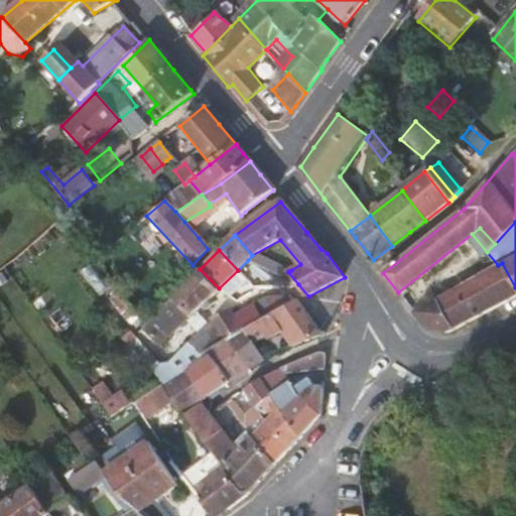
[(490,270),(413,312),(426,330),(446,332),(515,297),(515,287),(502,263),(498,265),(487,252),(479,257),(490,270)]
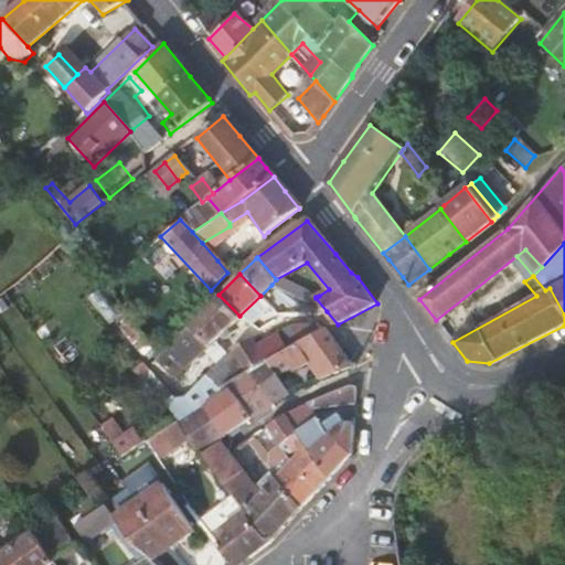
[(284,281),(280,289),(311,301),(316,298),(316,297),(319,296),(284,281)]
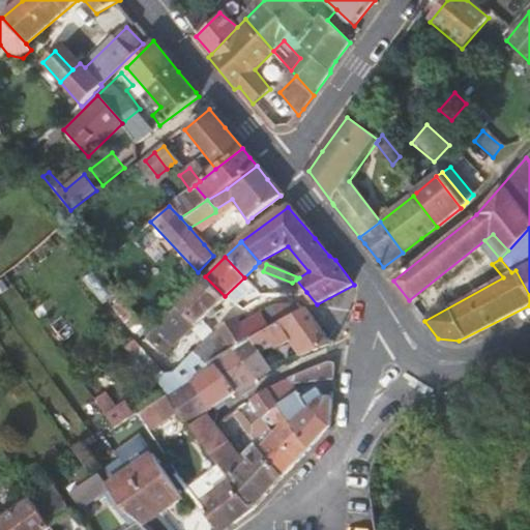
[(147,335),(163,353),(225,296),(205,276),(199,283),(147,335)]
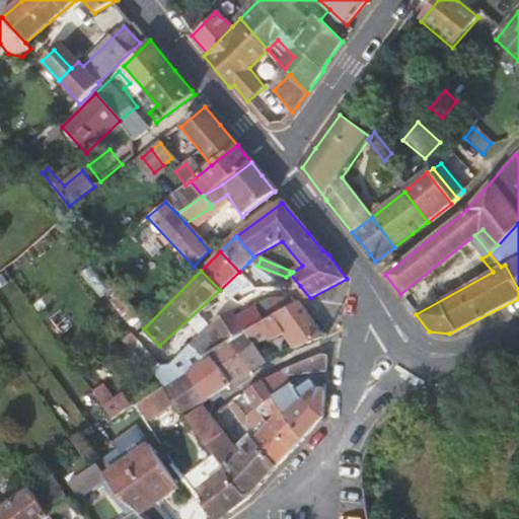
[(127,319),(136,311),(121,292),(112,299),(127,319)]
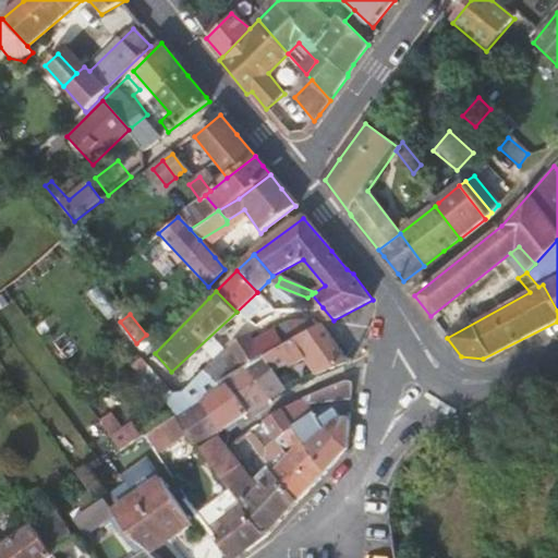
[(287,320),(276,328),(286,344),(300,336),(290,320),(287,320)]
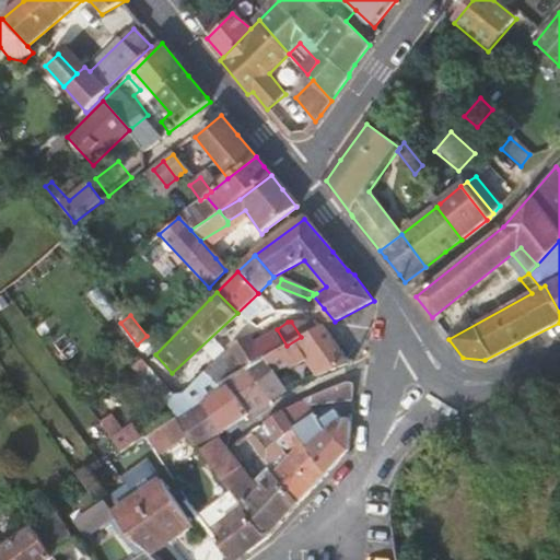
[(312,354),(324,374),(348,363),(348,362),(322,324),(301,337),(287,346),(279,351),(289,364),(290,366),(312,354)]
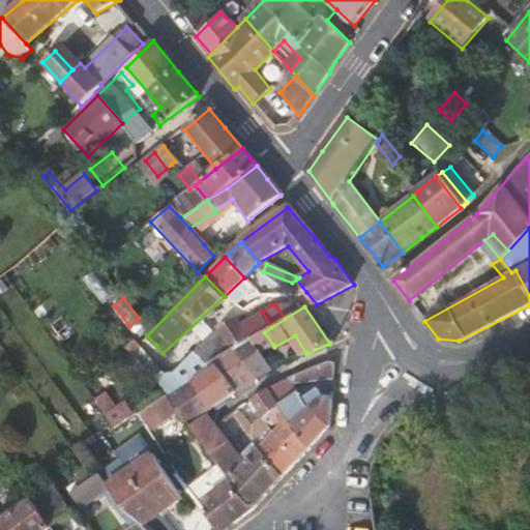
[(264,332),(271,327),(262,312),(253,317),(241,324),(251,341),(253,340),(264,332)]
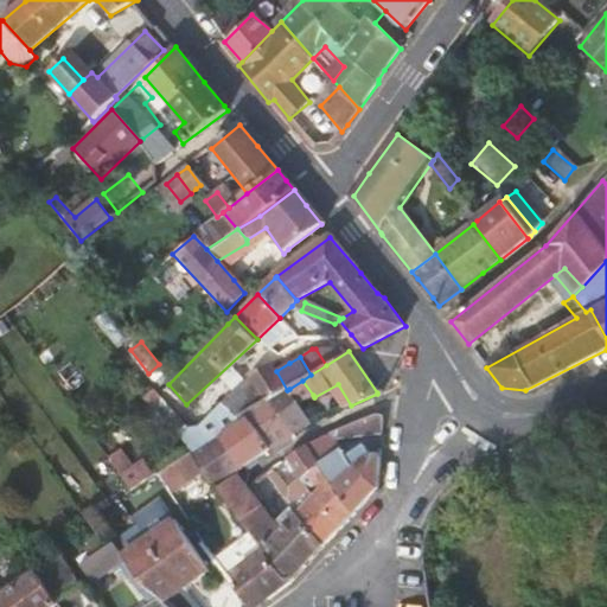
[(251,376),(267,402),(287,390),(276,371),(272,362),(251,376)]
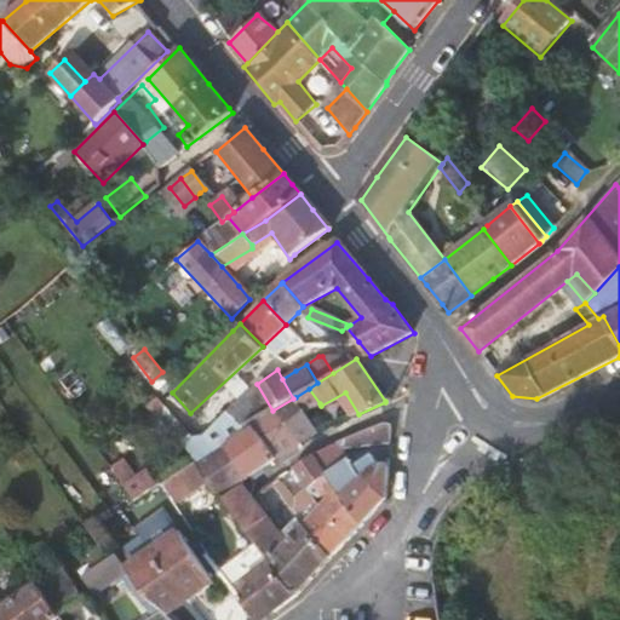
[(309,389),(296,397),(293,399),(273,411),(297,443),(315,431),(316,431),(303,411),(320,403),(309,389)]
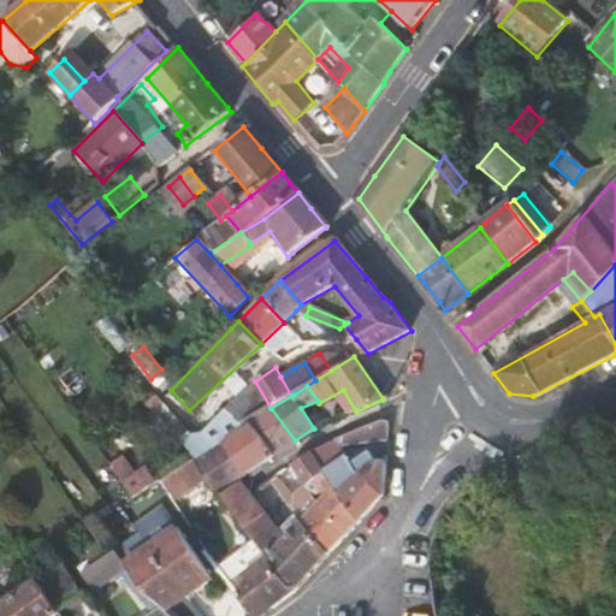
[(260,414),(244,392),(227,408),(238,422),(241,425),(249,421),(260,414)]
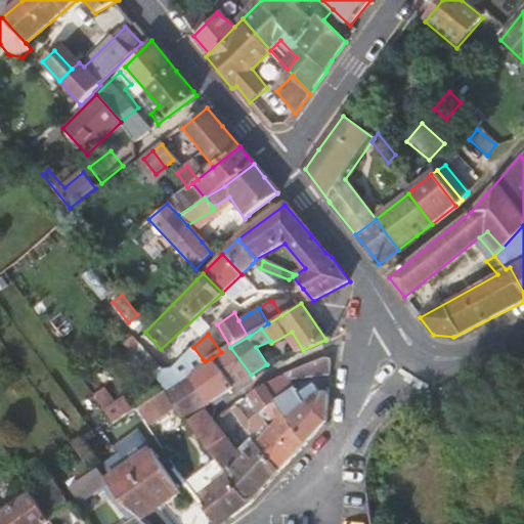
[(166,392),(181,382),(189,377),(208,404),(223,393),(231,388),(212,358),(205,361),(203,359),(193,347),(173,368),(166,368),(161,368),(155,373),(165,389),(166,392)]
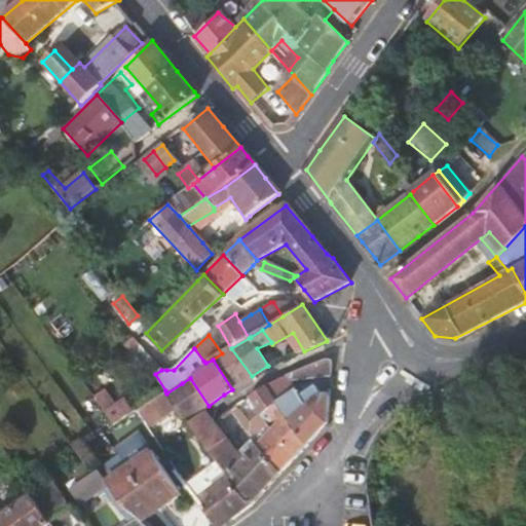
[(252,376),(231,348),(222,353),(213,360),(232,389),(252,376)]
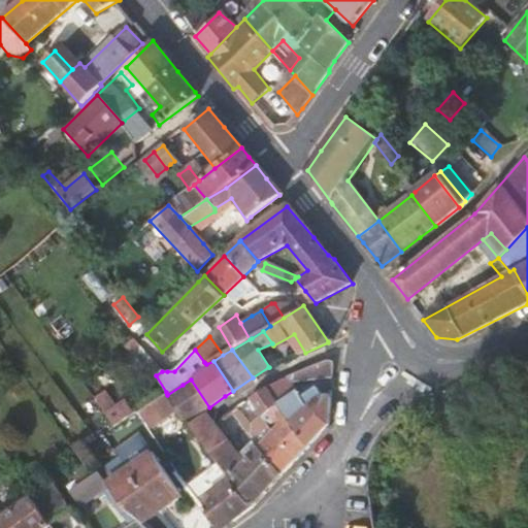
[(290,385),(330,374),(331,358),(285,376),(263,391),(308,444),(328,424),(329,393),(323,393),(306,405),(290,385)]
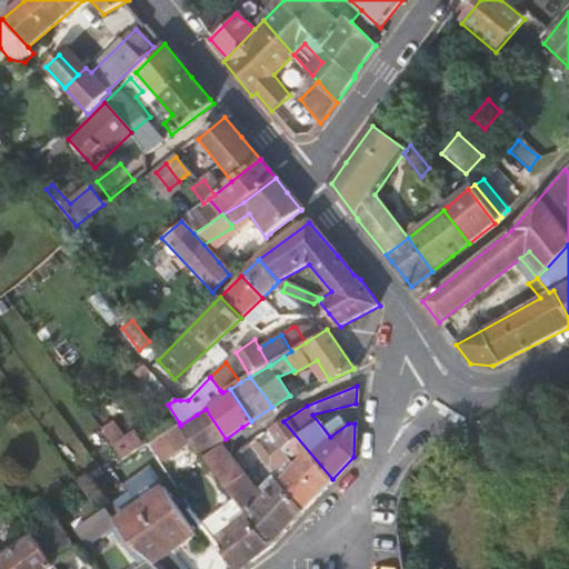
[(180,426),(201,455),(226,439),(206,409),(197,415),(180,426)]
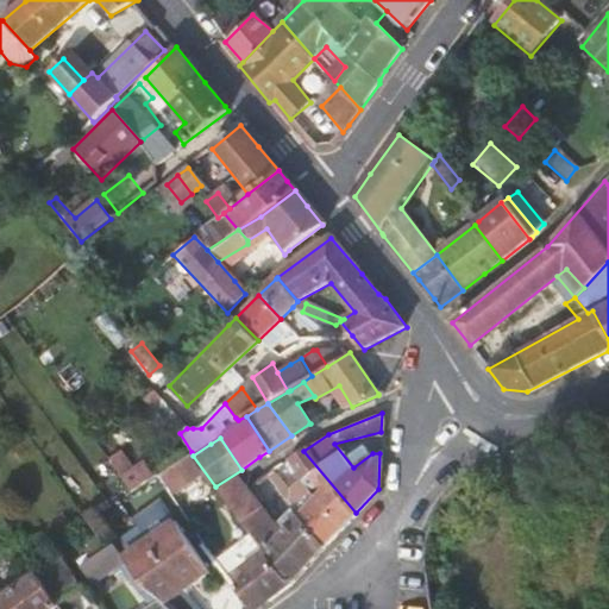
[(107,457),(120,475),(127,470),(114,451),(107,457)]
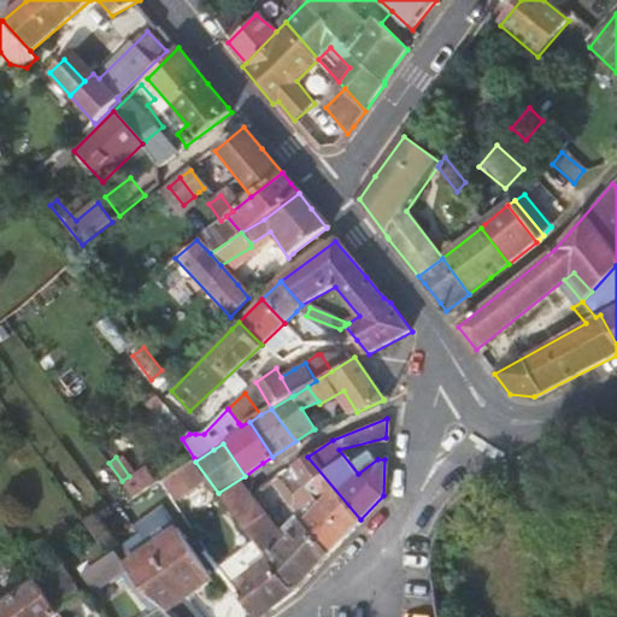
[(325,497),(318,503),(346,535),(351,529),(354,526),(360,519),(307,457),(289,468),(299,479),(306,488),(312,482),(325,497)]
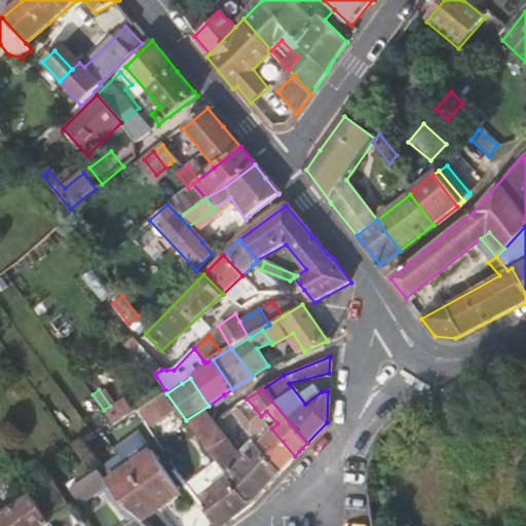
[(153,427),(174,413),(161,396),(141,410),(153,427)]
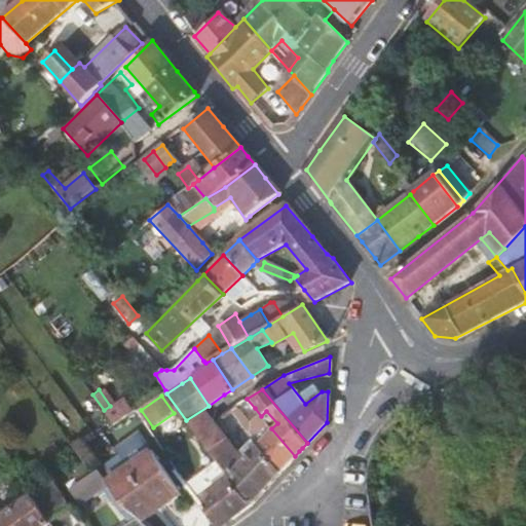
[(110,406),(104,410),(113,422),(132,416),(133,415),(120,399),(110,406)]
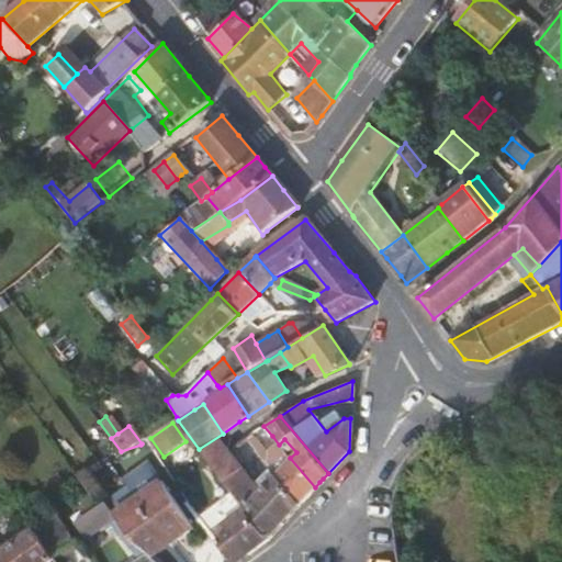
[(253,449),(272,436),(263,426),(244,439),(253,449)]
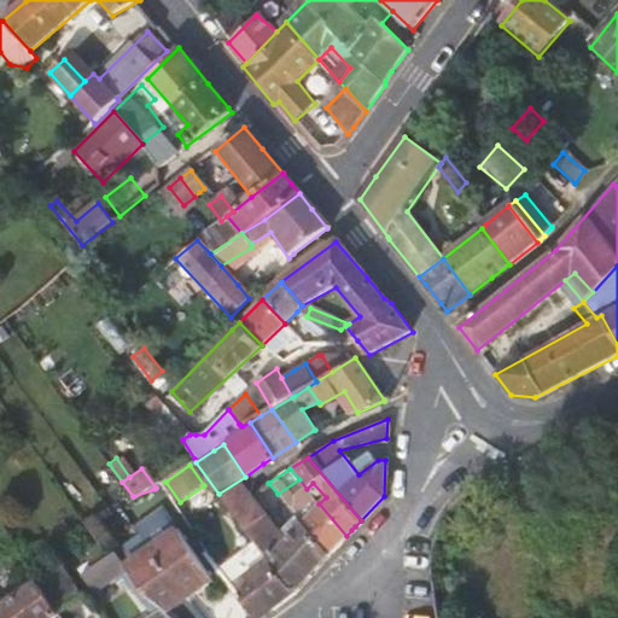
[(170,523),(181,514),(161,484),(156,488),(155,489),(161,499),(159,501),(163,506),(162,509),(170,523)]
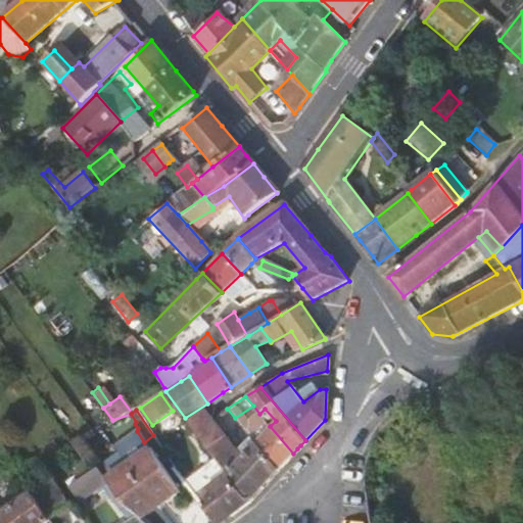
[(224,428),(216,416),(210,420),(202,410),(187,421),(226,474),(229,472),(249,502),(264,486),(267,482),(279,470),(254,443),(240,459),(220,432),(224,428)]
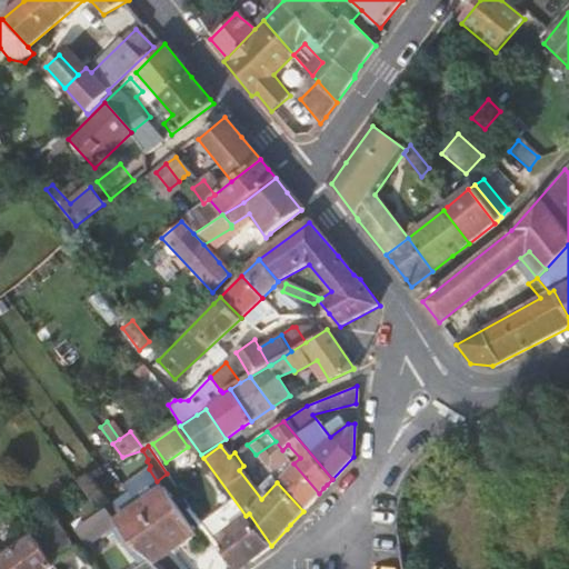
[(290,458),(271,473),(278,481),(277,482),(303,511),(310,503),(319,493),(293,463),(290,458)]
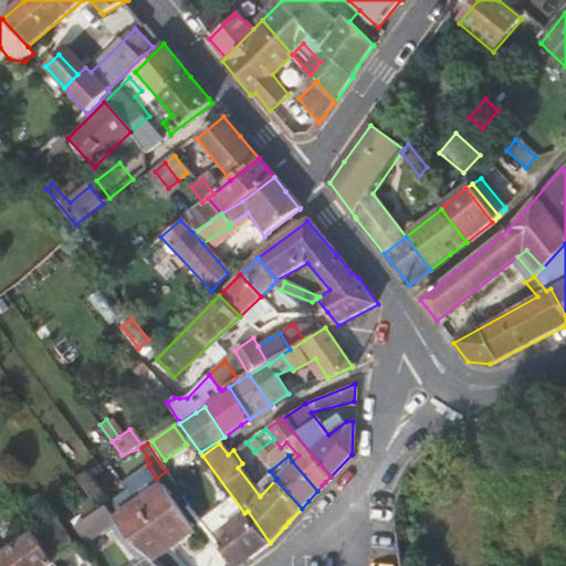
[(90,471),(77,480),(96,507),(104,502),(107,499),(90,471)]
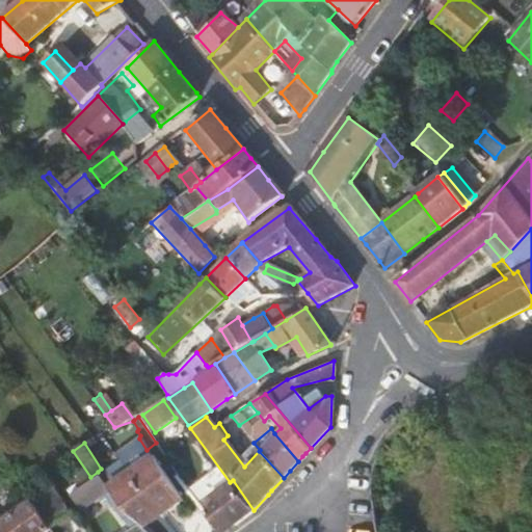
[(145,457),(103,487),(101,489),(120,517),(123,516),(139,527),(175,500),(145,457)]
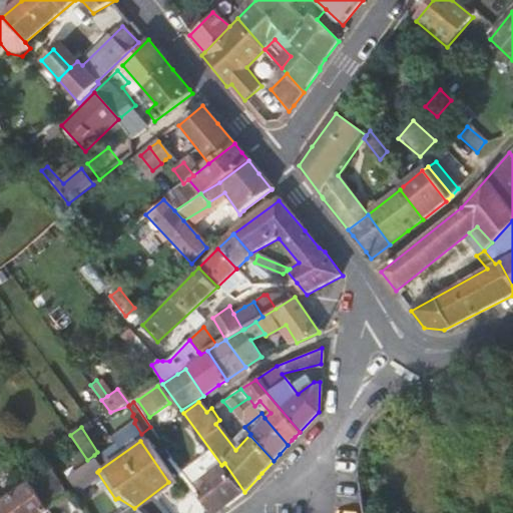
[(95,512),(115,499),(97,472),(99,470),(96,461),(68,481),(75,490),(68,495),(79,512),(95,512)]
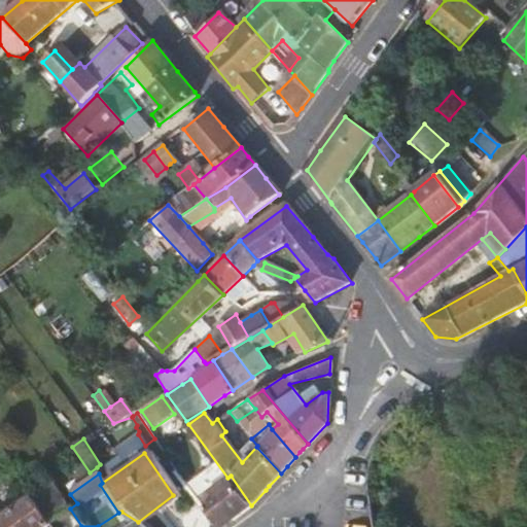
[(217,500),(205,510),(219,526),(231,518),(234,519),(244,511),(251,505),(231,476),(227,478),(211,489),(217,500)]
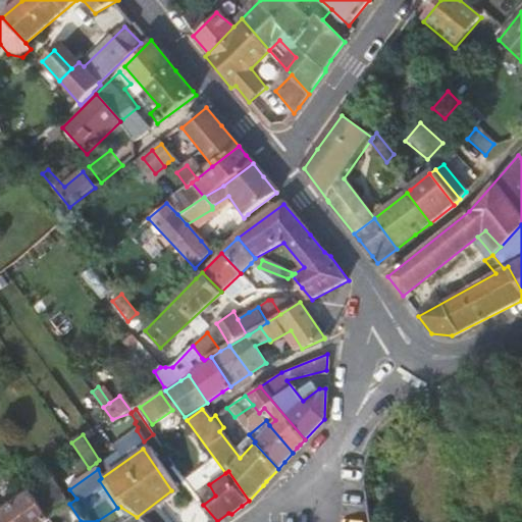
[(52,521),(81,521),(69,504),(66,506),(49,480),(33,491),(50,518),(52,521)]
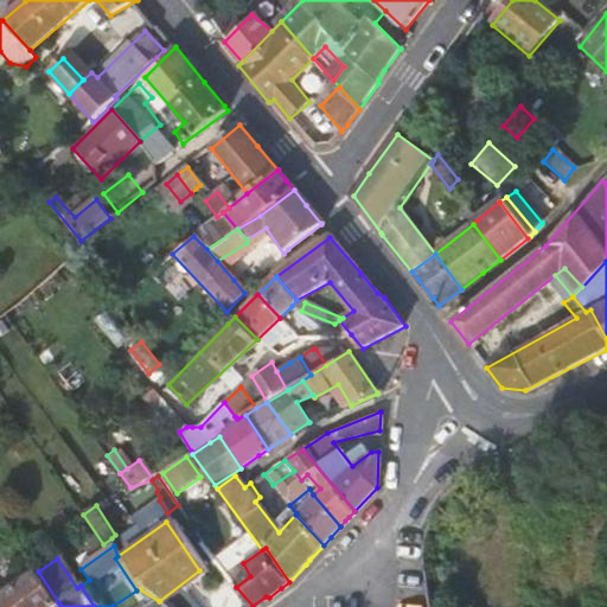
[(52,606),(58,602),(38,572),(37,569),(0,594),(0,606),(52,606)]
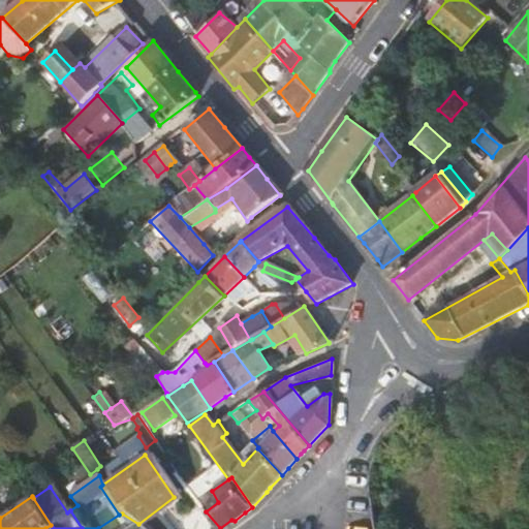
[(197,515),(207,528),(218,528),(220,528),(206,511),(205,510),(197,515)]
